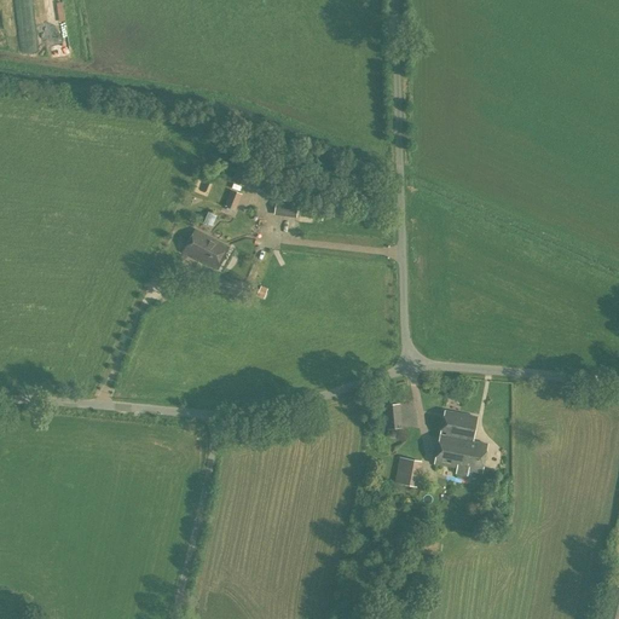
[(235,212),(242,195),(231,190),(224,207),(235,212)]
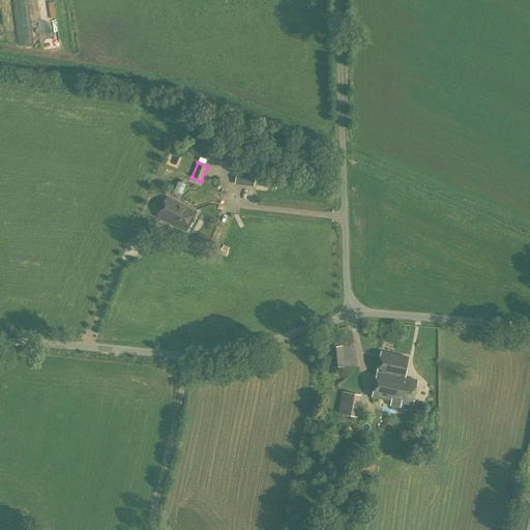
[(254,185),(255,174),(237,172),(235,183),(254,185)]
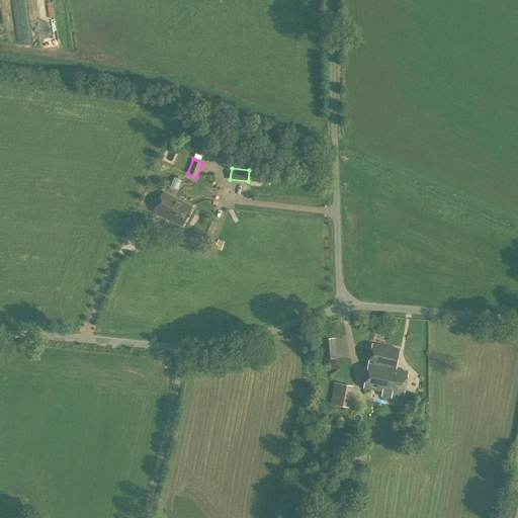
[(175,177),(171,185),(178,188),(181,180),(175,177)]
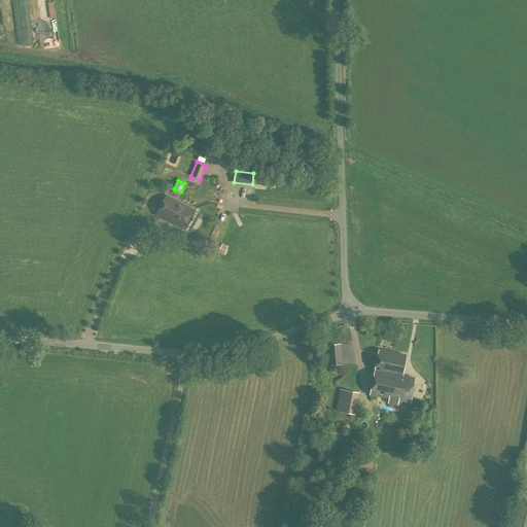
[(182,229),(192,210),(166,196),(155,215),(182,229)]
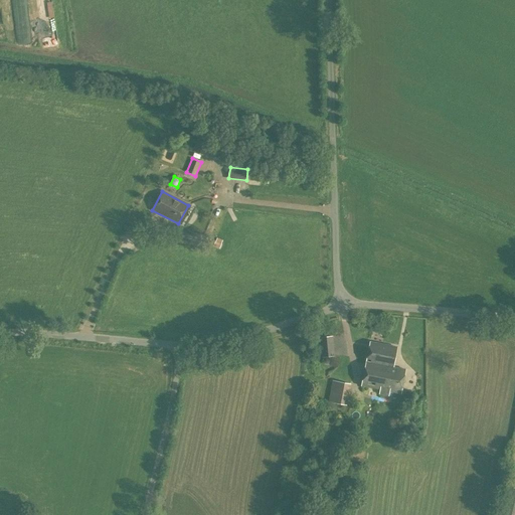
[(366,362),(393,367),(397,348),(370,342),(366,362)]
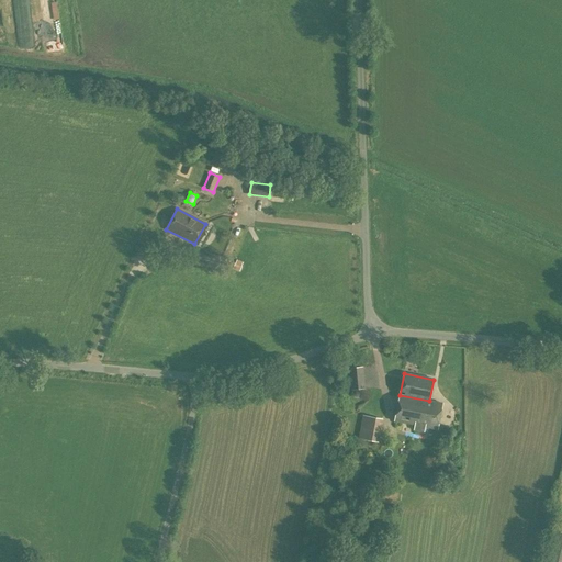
[(442,404),(429,401),(400,395),(394,422),(414,425),(413,430),(424,433),(425,427),(437,429),(442,404)]
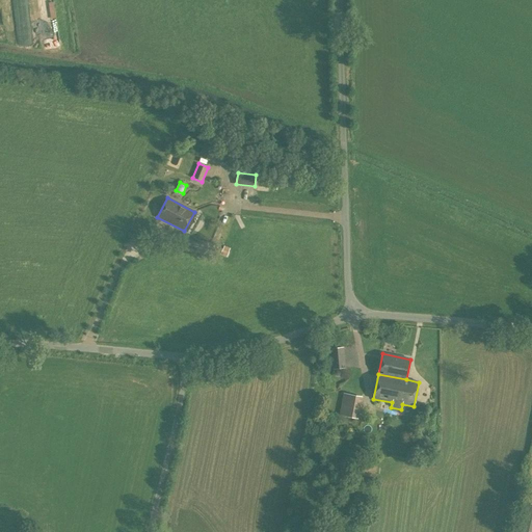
[(357,419),(362,397),(343,393),(339,416),(357,419)]
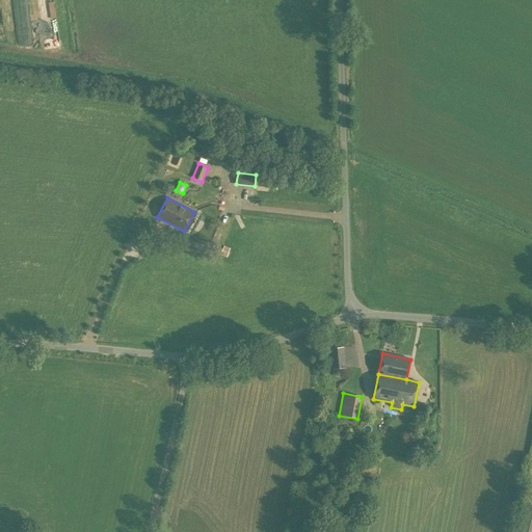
[(365,491),(365,486),(366,479),(354,478),(354,483),(345,482),(344,489),(353,489),(353,490),(365,491)]
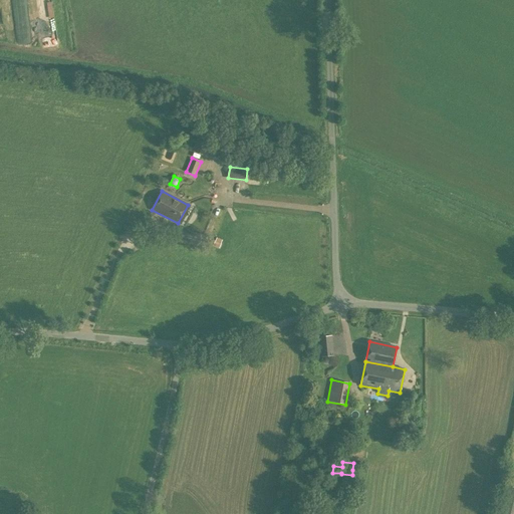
[(513,489),(502,486),(499,502),(513,504),(513,489)]
